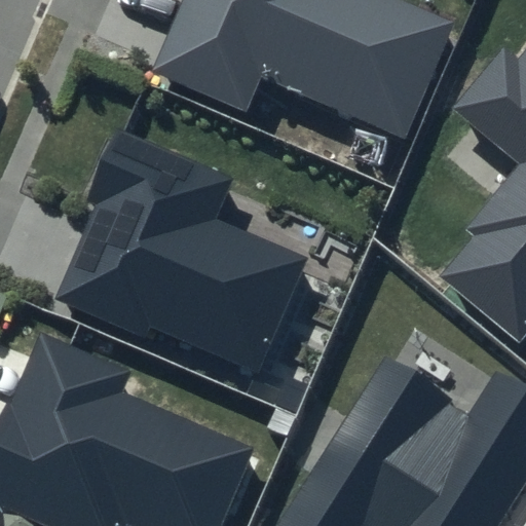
[(182,0),(153,68),(248,108),(261,76),(404,137),(453,20),(407,0),(182,0)]
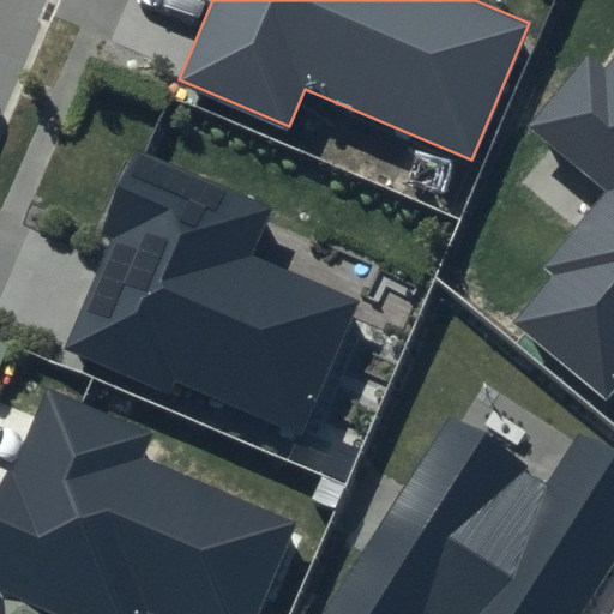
[(613,53),(605,65),(587,50),(524,128),(601,190),(539,268),(551,277),(515,321),(605,392),(613,380),(613,53)]
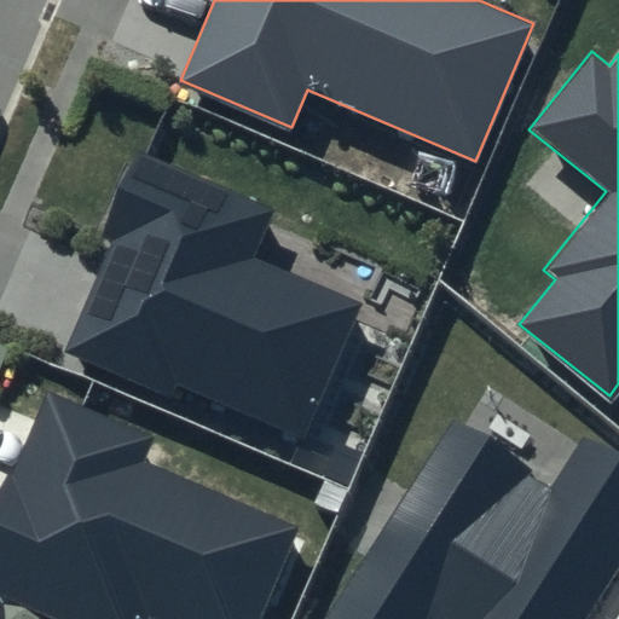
[(278,207),(137,146),(99,233),(110,238),(62,351),(169,397),(174,383),(306,440),(365,301),(256,255),(278,207)]
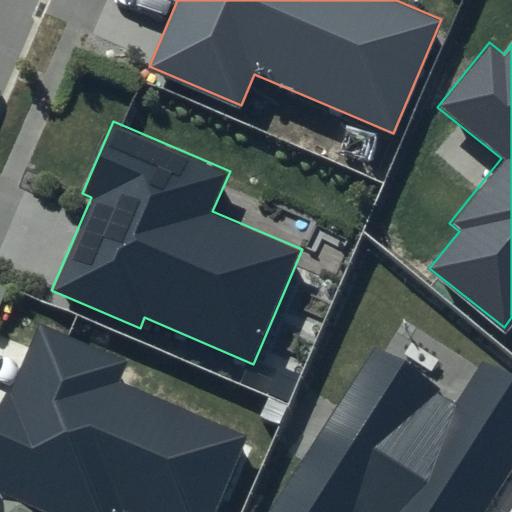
[(129,359),(36,320),(0,405),(0,491),(49,511),(118,511),(119,509),(125,511),(215,511),(247,437),(119,383),(129,359)]
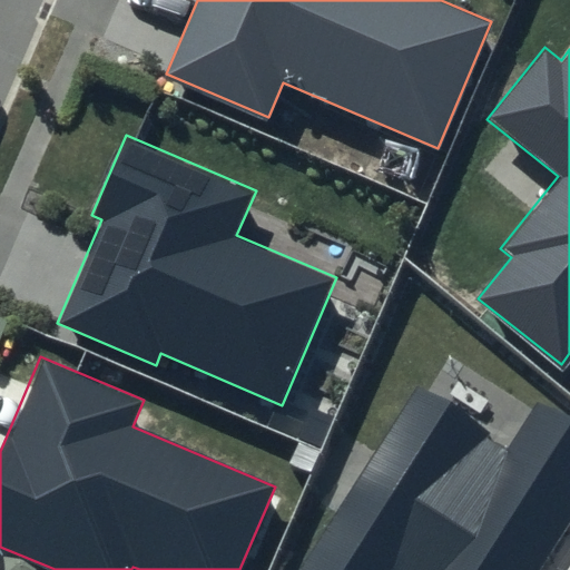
[(508,444),(416,386),(296,569),(540,569),(569,523),(569,421),(537,400),(508,444)]
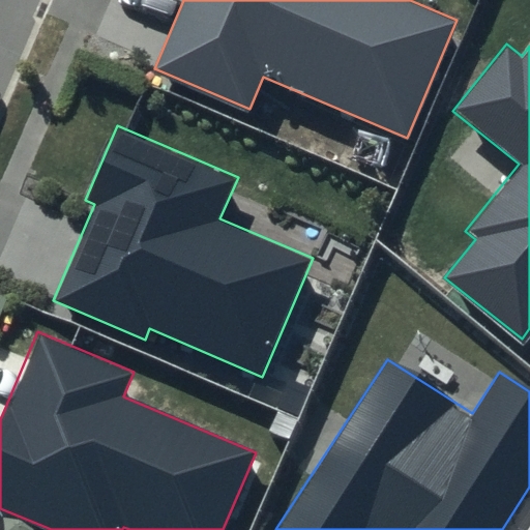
All buildings are outlined.
